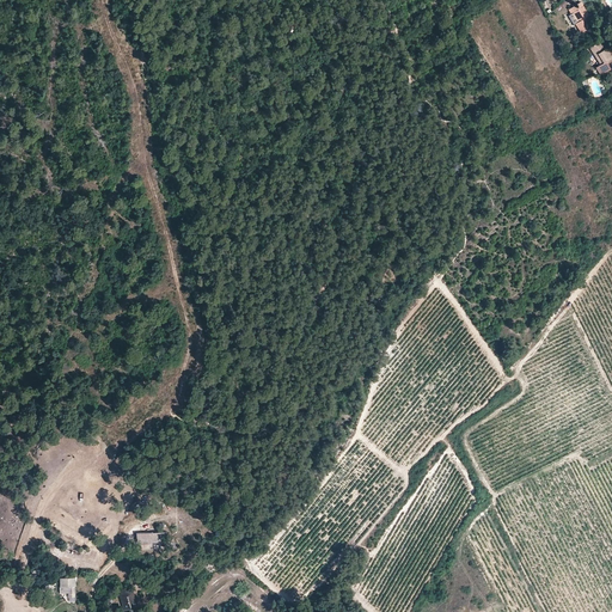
[(569,0),(560,0),(554,5),(558,12),(571,2),(569,0)]
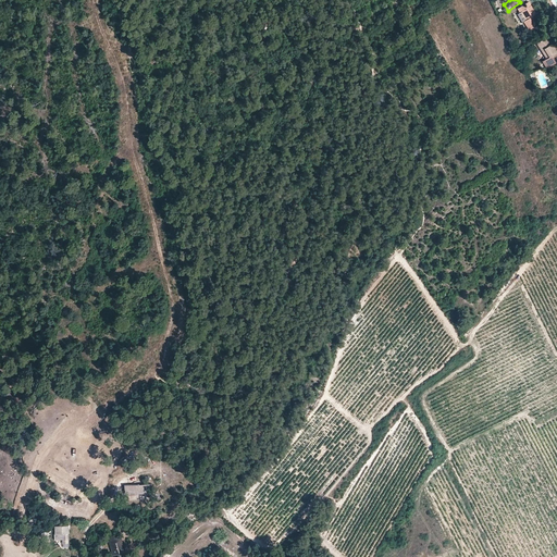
[(521,13),(522,12),(524,11),(529,19),(527,20),(523,22),(529,29),(537,24),(532,16),(536,14),(528,1),(518,8),(521,13)]
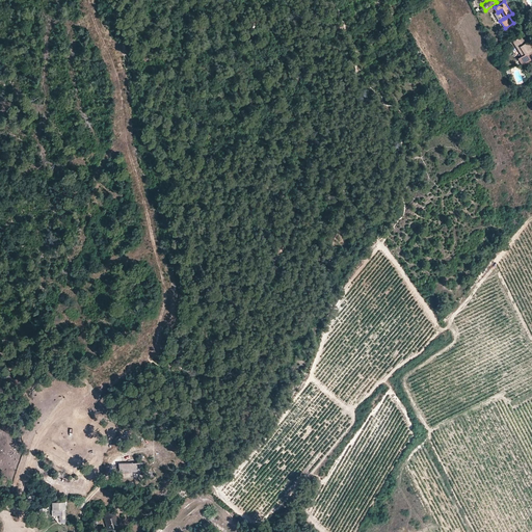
[(522,57),(526,63),(531,58),(531,48),(529,44),(530,43),(529,41),(528,42),(523,35),(513,42),(524,55),(522,57)]
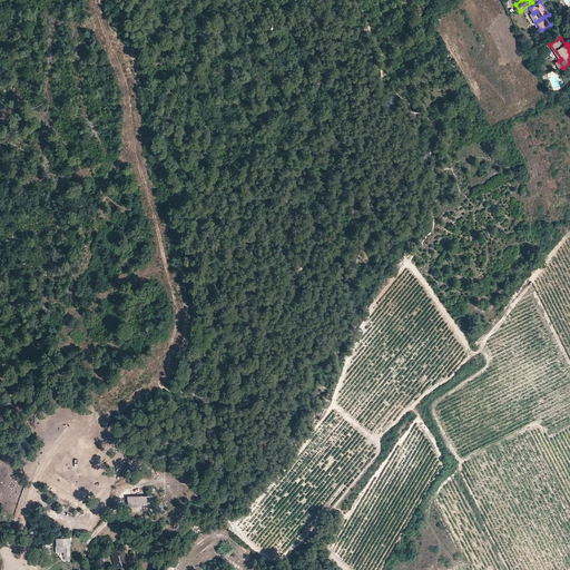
[(28,372),(18,362),(18,363),(15,366),(22,373),(21,374),(23,376),(28,372)]
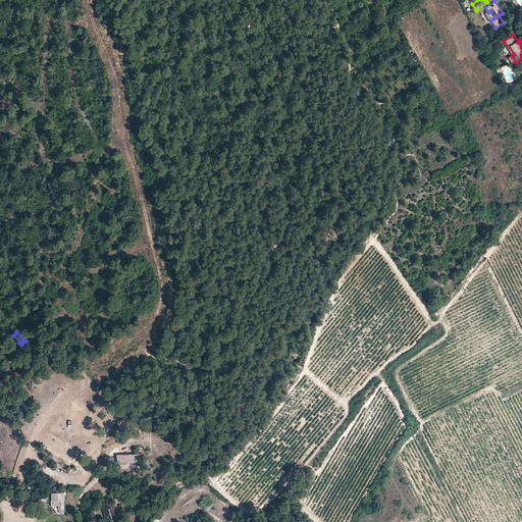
[(81,478),(85,470),(80,467),(75,475),(81,478)]
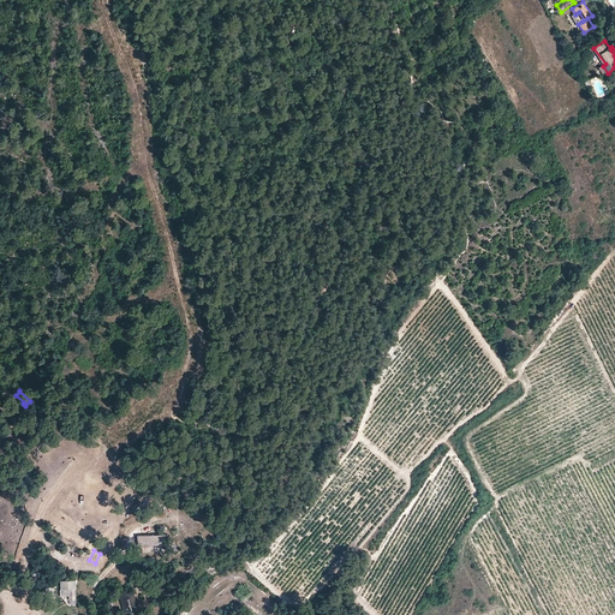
[(76,599),(75,580),(60,581),(60,590),(69,590),(69,596),(69,599),(76,599)]
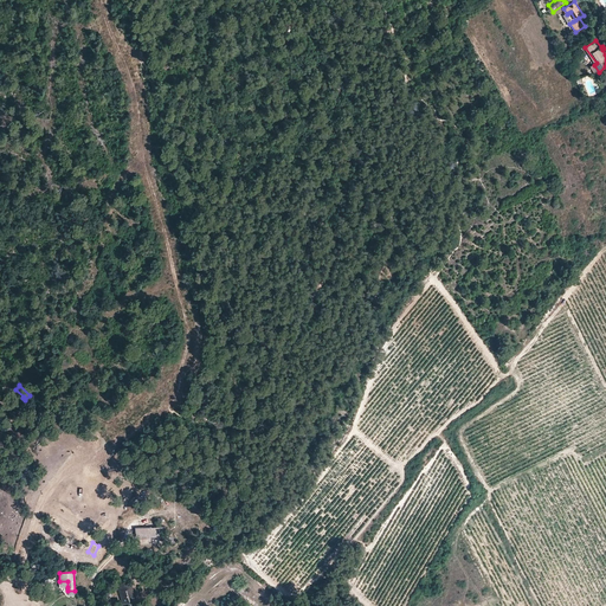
[(55,588),(49,578),(40,582),(47,593),(55,588)]
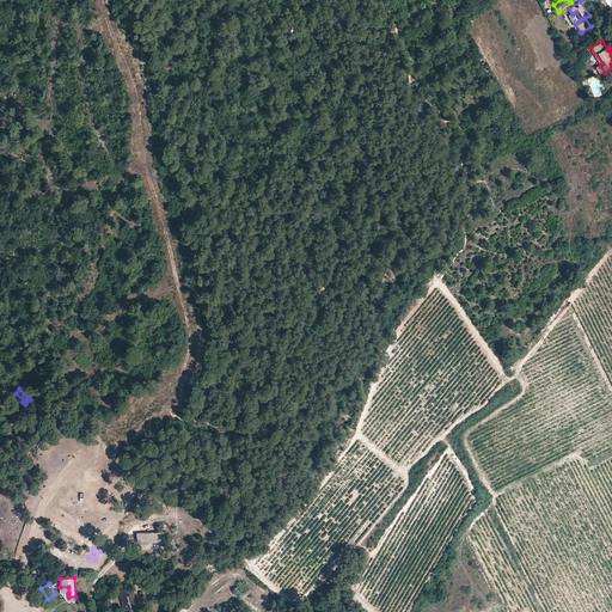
[(138,605),(134,592),(133,591),(132,589),(129,588),(128,588),(126,588),(123,588),(122,589),(121,592),(120,594),(120,595),(123,610),(130,607),(138,605)]
